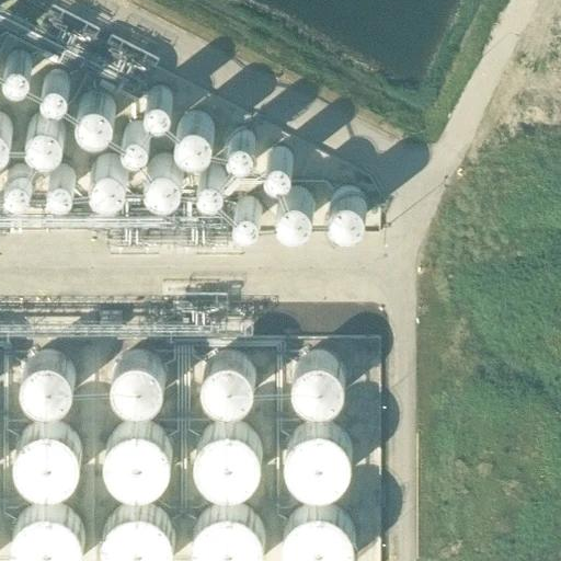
[(34,65),(34,63),(34,60),(33,57),(32,55),(30,53),(27,52),(25,50),(23,49),(20,49),(18,50),(15,52),(13,53),(11,55),(10,57),(9,60),(9,63),(9,65),(10,68),(11,70),(13,72),(15,73),(18,75),(20,76),(23,76),(25,75),(27,73),(30,72),(32,70),(33,68),(34,65)]
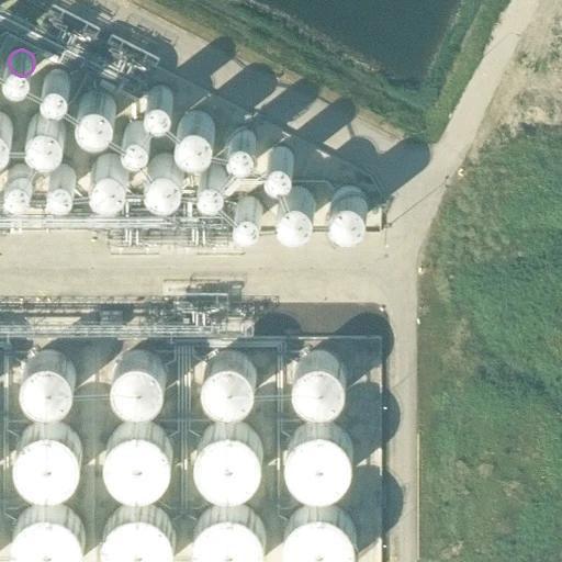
[(71,86),(71,83),(71,80),(70,78),(69,76),(68,74),(66,71),(63,70),(60,70),(57,70),(55,70),(53,71),(51,74),(48,76),(47,78),(46,80),(46,82),(46,86),(47,88),(48,90),(51,92),(53,94),(55,96),(57,96),(60,96),(63,96),(66,94),(67,92),(69,90),(70,88),(71,86)]
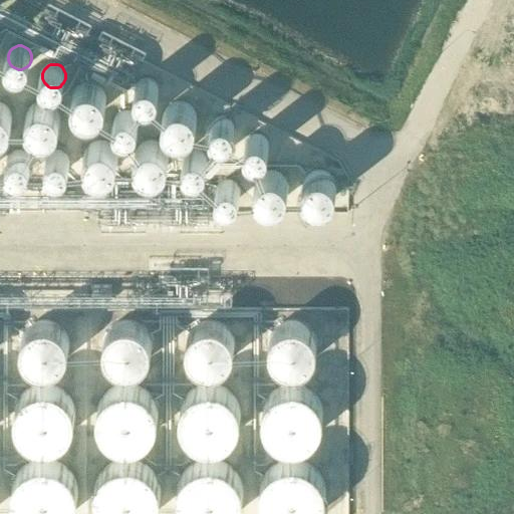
[(160,94),(161,91),(161,89),(160,86),(158,84),(157,82),(155,81),(153,80),(150,79),(148,80),(145,80),(143,81),(141,83),(139,84),(138,86),(137,89),(137,91),(137,94),(138,96),(139,98),(141,100),(143,101),(145,102),(148,103),(150,103),(153,102),(155,101),(157,100),(159,98),(160,96),(160,94)]
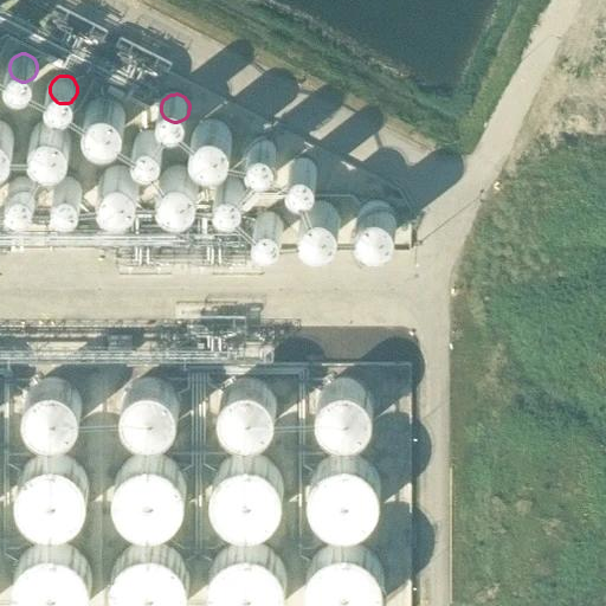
[(124,121),(126,117),(126,114),(123,109),(122,107),(120,103),(116,102),(113,100),(109,100),(105,100),(102,100),(98,102),(96,103),(94,107),(91,109),(90,113),(90,117),(90,121),(91,124),(94,127),(96,130),(98,133),(102,134),(105,135),(109,135),(113,134),(116,133),(120,130),(122,127),(123,124),(124,121)]
